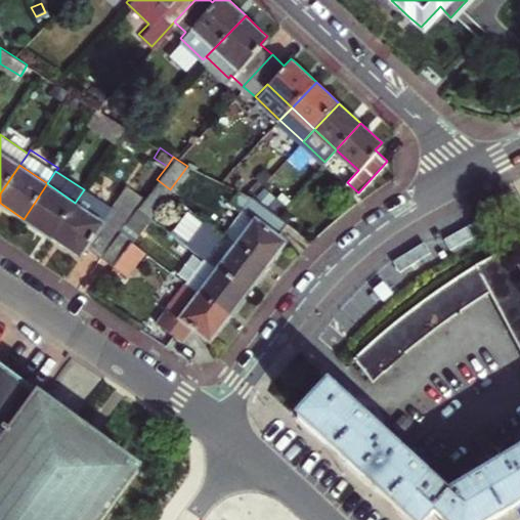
[(157,179),(145,198),(138,207),(150,216),(170,189),(157,179)]
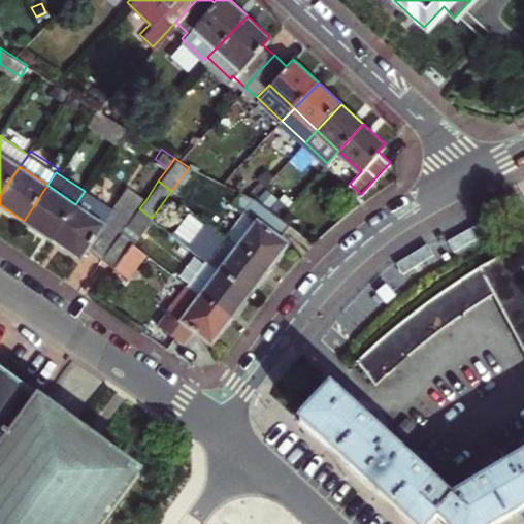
[(47,185),(24,221),(38,230),(52,239),(75,204),(47,185)]
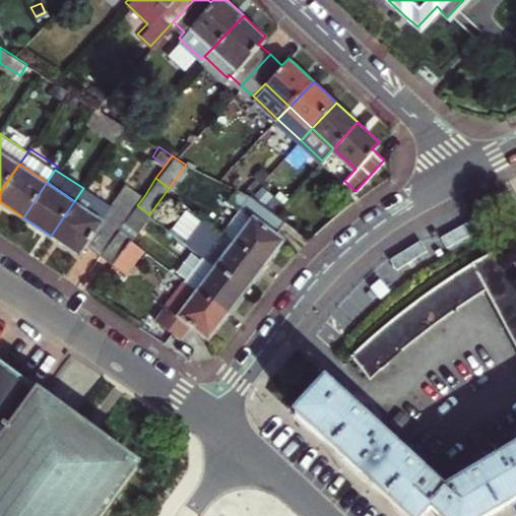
[(74,201),(103,219),(106,215),(122,227),(137,205),(144,196),(124,183),(110,205),(83,188),(74,201)]
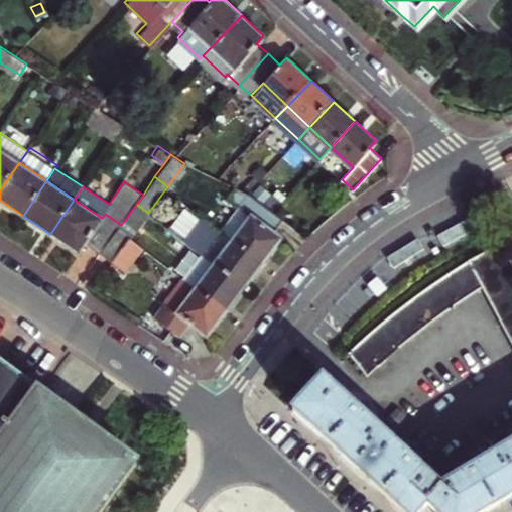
[(235,185),(232,189),(281,221),(285,216),(273,208),(249,193),(235,185)]
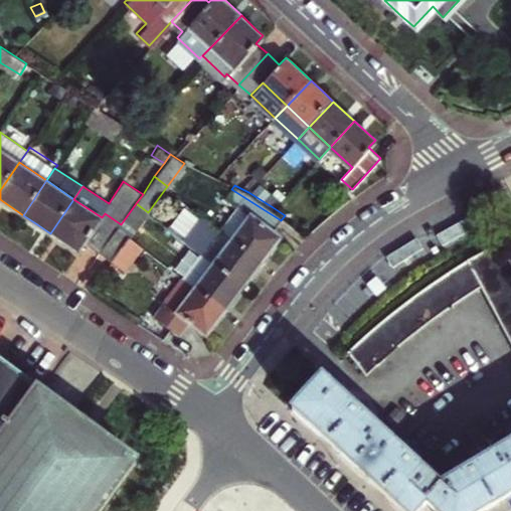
[(237,202),(250,211),(275,229),(281,220),(231,189),(227,194),(237,202)]
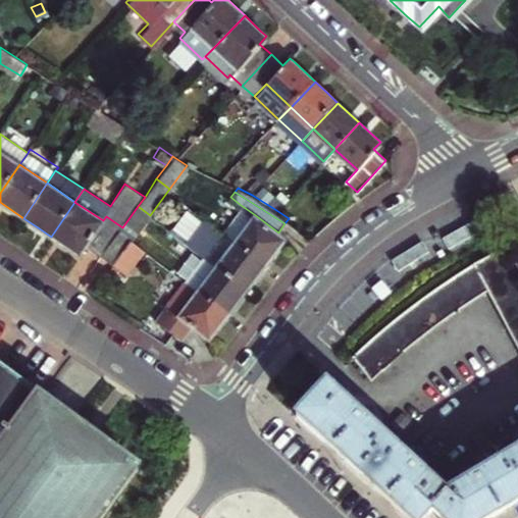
[(106,216),(103,220),(74,202),(51,237),(67,247),(80,256),(88,244),(103,256),(119,231),(122,227),(106,216)]
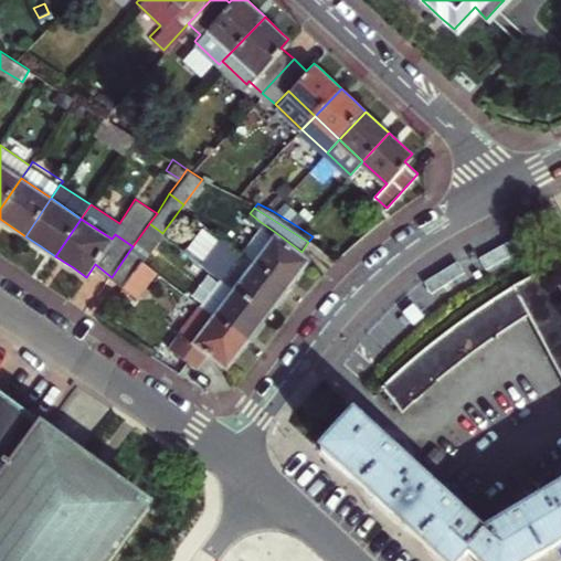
[(244,247),(256,257),(290,283),(300,270),(309,257),(302,252),(275,232),(261,222),(244,247)]
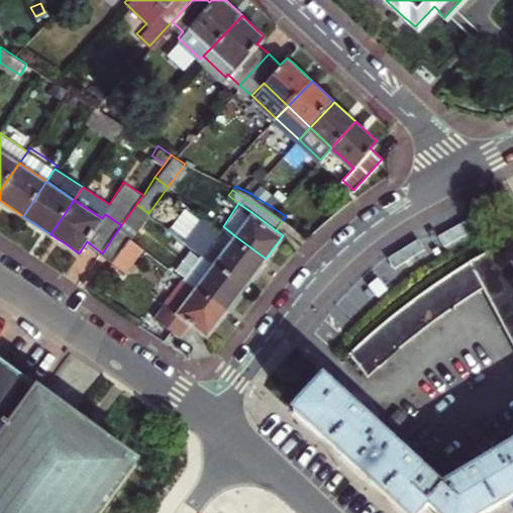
[(186,233),(200,213),(187,204),(172,224),(186,233)]
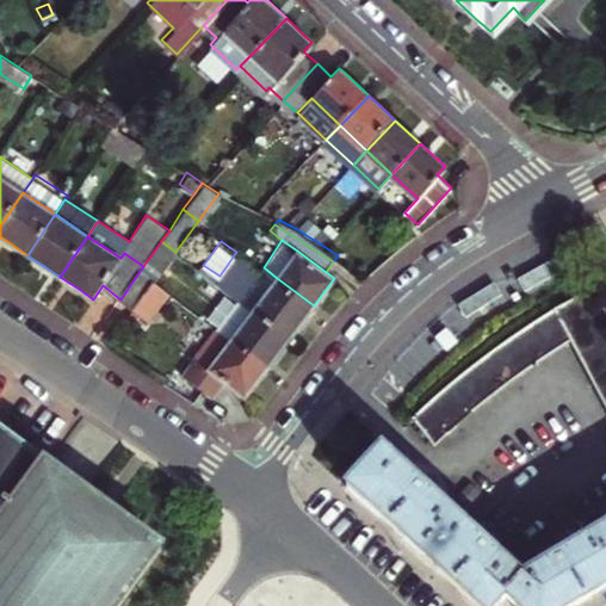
[(277,278),(264,267),(239,249),(236,252),(220,276),(216,280),(241,298),(255,309),(277,278)]
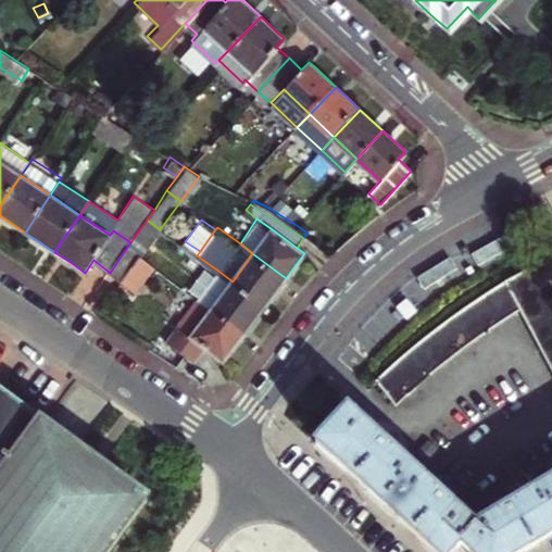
[(141,256),(127,247),(110,273),(124,281),(125,280),(132,270),(141,256)]
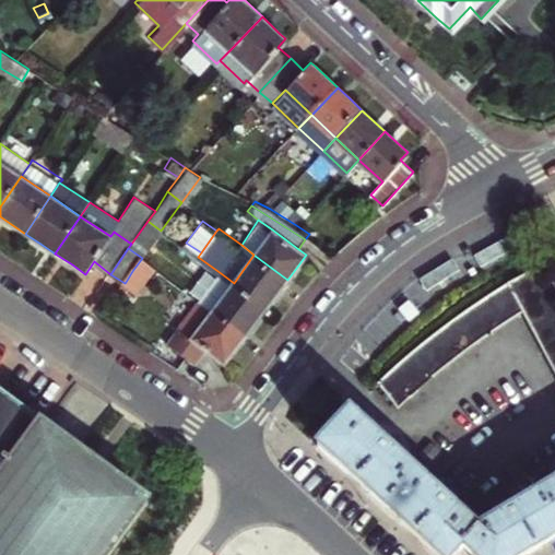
[(254,255),(234,283),(268,308),(278,294),(287,280),(254,255)]
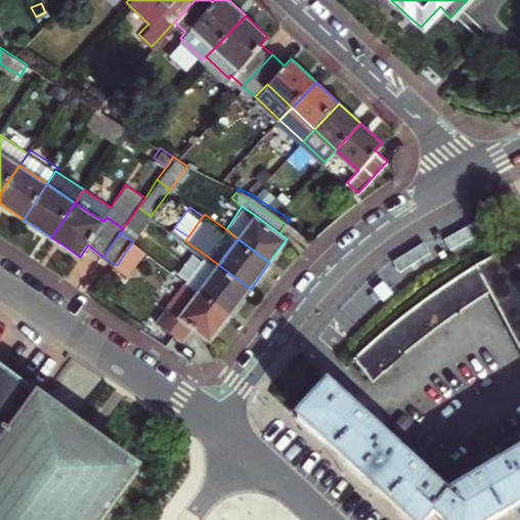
[(124,254),(118,264),(132,274),(147,252),(133,242),(124,254)]
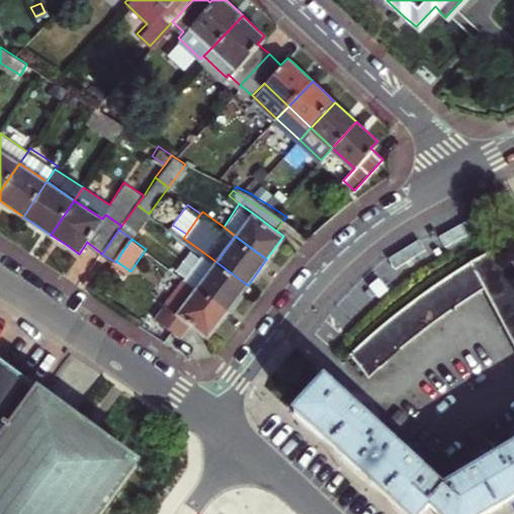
[(366,375),(394,351),(426,326),(448,312),(484,290),(513,347),(513,265),(502,243),(481,255),(457,268),(426,288),(372,331),(353,348),(346,354),(366,375)]
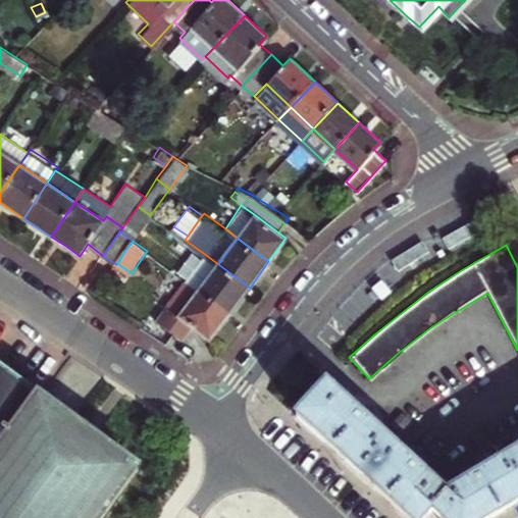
[(218,264),(206,255),(188,281),(200,290),(218,264)]
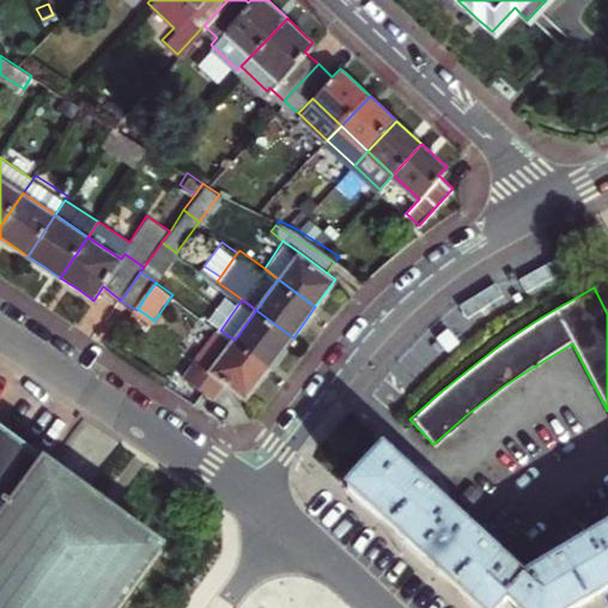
[(256,310),(235,340),(272,366),(283,351),(293,338),(256,310)]
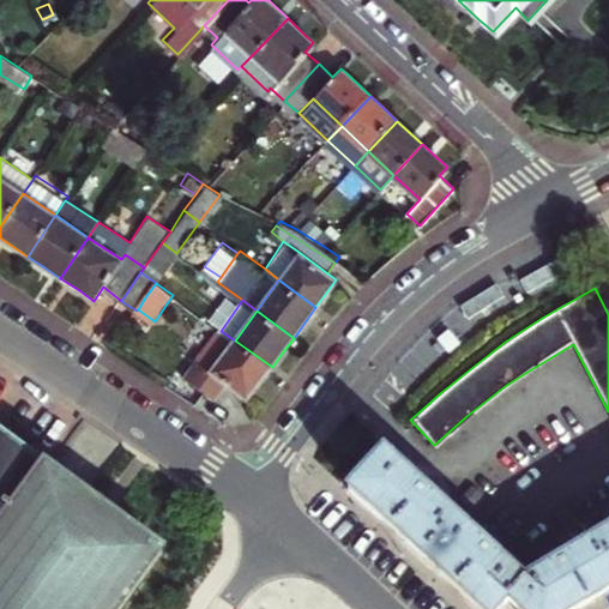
[(235,341),(221,331),(199,361),(212,371),(235,341)]
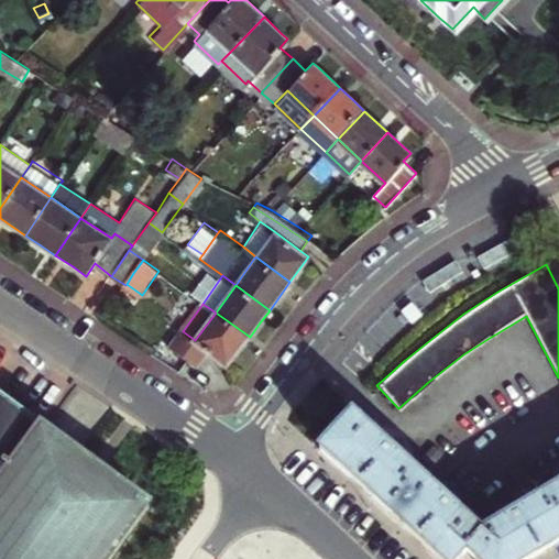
[(210,353),(229,365),(240,351),(250,337),(216,313),(195,340),(183,331),(172,346),(201,366),(210,353)]
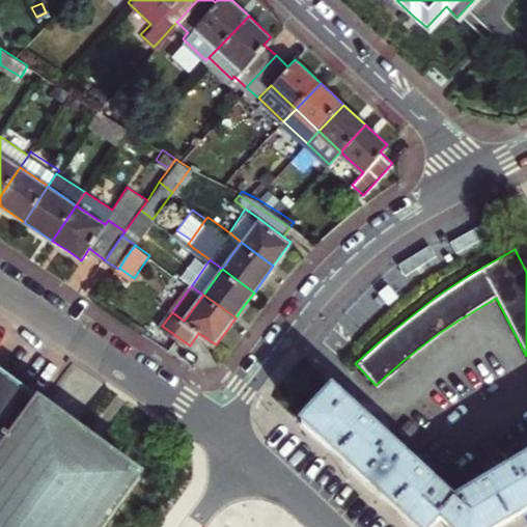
[(101,526),(140,473),(91,439),(0,373),(0,526),(101,526)]
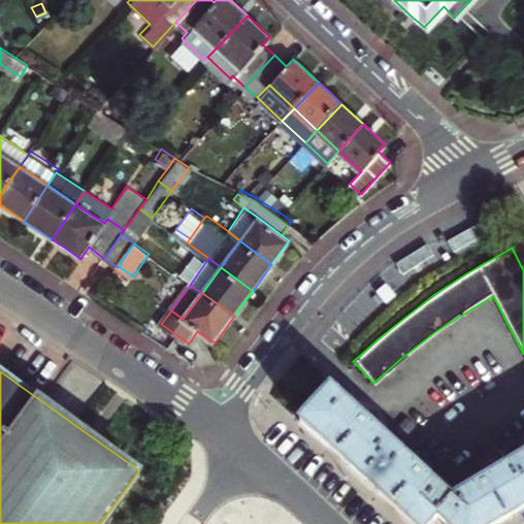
[(415,523),(428,523),(435,517),(444,523),(494,523),(506,517),(523,506),(523,455),(490,476),(488,470),(466,483),(468,488),(450,499),(428,479),(433,475),(414,456),(410,461),(375,428),(379,424),(358,403),(355,408),(330,385),(300,417),(309,425),(329,444),(346,459),(368,480),(396,506),(412,521),(415,523)]
